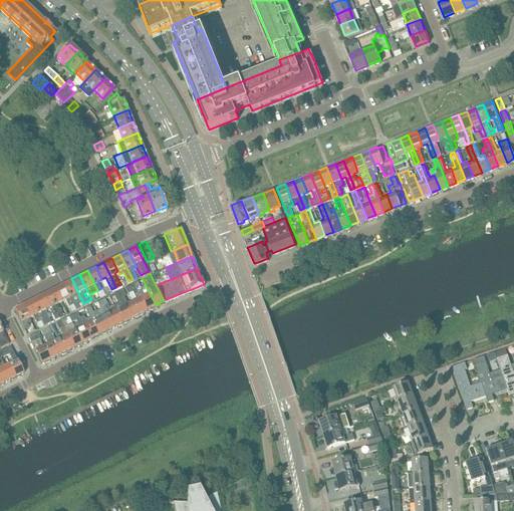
[(71,278),(63,282),(73,302),(75,307),(83,303),(77,291),(71,278)]
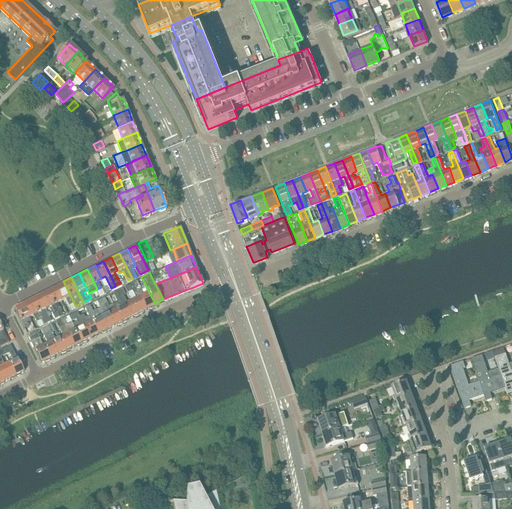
[(137,279),(133,281),(136,286),(146,307),(150,306),(151,306),(155,304),(148,290),(144,282),(139,284),(137,279)]
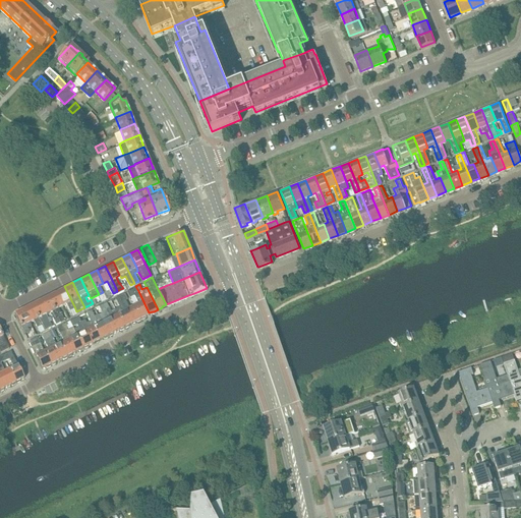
[(64,286),(56,290),(62,304),(66,302),(69,308),(72,314),(76,311),(74,306),(64,286)]
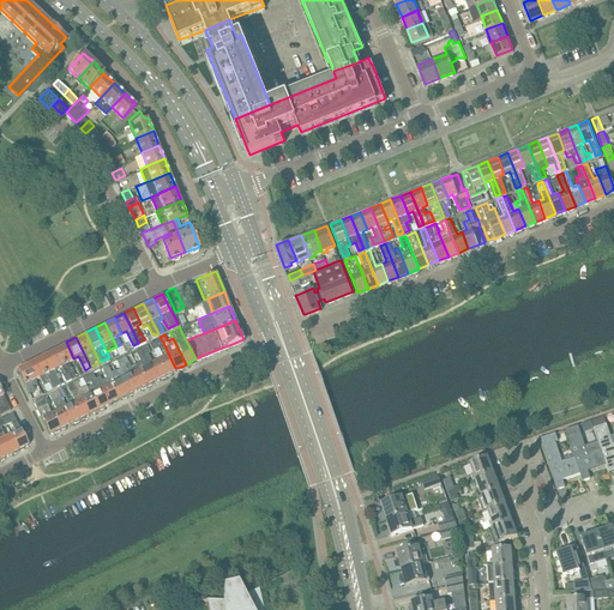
[(160,337),(150,342),(154,348),(158,345),(163,355),(158,357),(167,374),(170,372),(172,370),(175,368),(163,343),(160,337)]
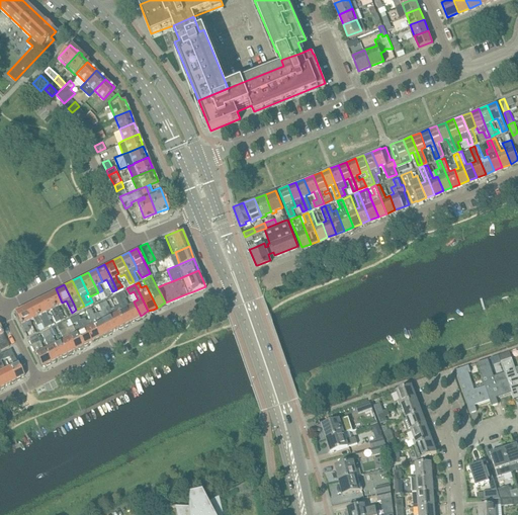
[(56,288),(47,292),(58,313),(60,319),(64,316),(62,311),(58,305),(62,303),(56,288)]
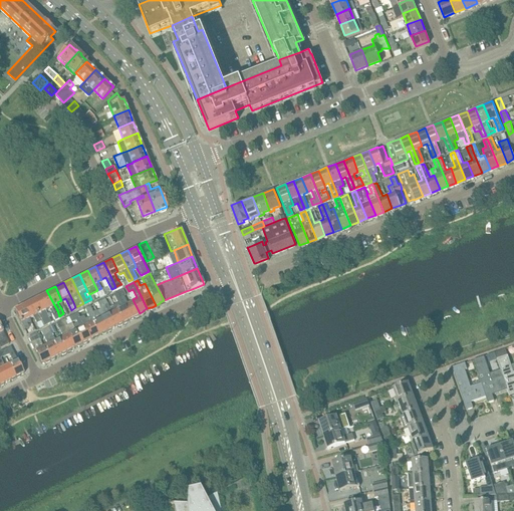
[(122,287),(117,290),(119,295),(131,317),(135,315),(136,315),(140,313),(133,299),(127,302),(123,294),(125,293),(122,287)]
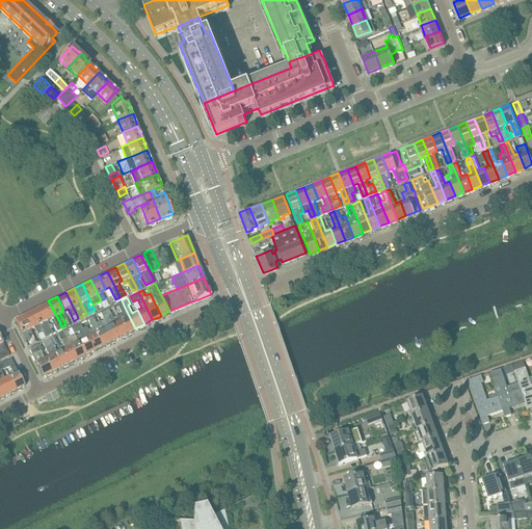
[(48,300),(40,305),(47,319),(51,317),(54,323),(57,329),(61,327),(59,321),(48,300)]
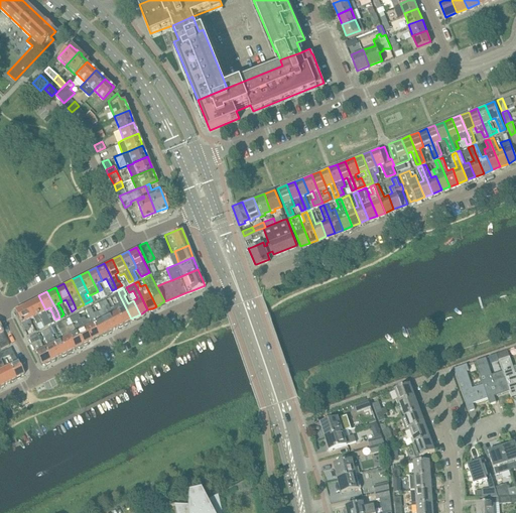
[(38,295),(30,300),(40,319),(43,326),(51,322),(45,309),(38,295)]
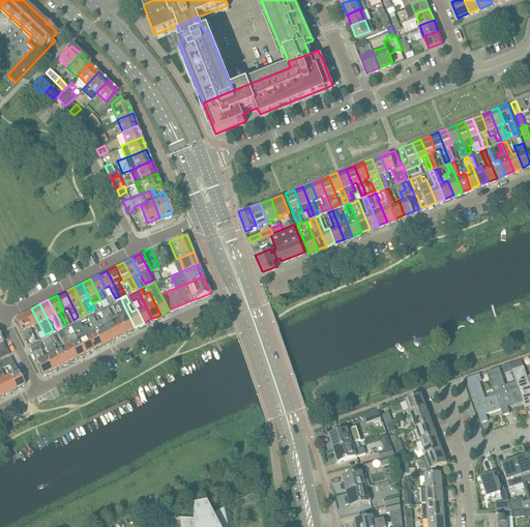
[(121,310),(117,313),(120,318),(127,331),(130,330),(131,328),(135,327),(123,304),(120,306),(121,310)]
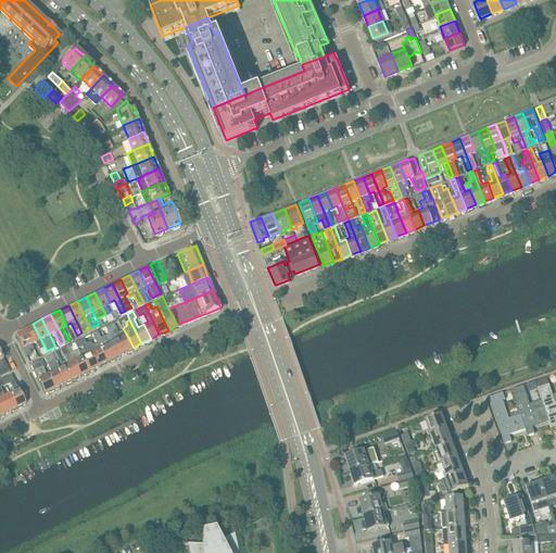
[(113,321),(109,323),(112,328),(124,352),(128,350),(129,350),(134,348),(126,334),(123,328),(118,330),(113,321)]
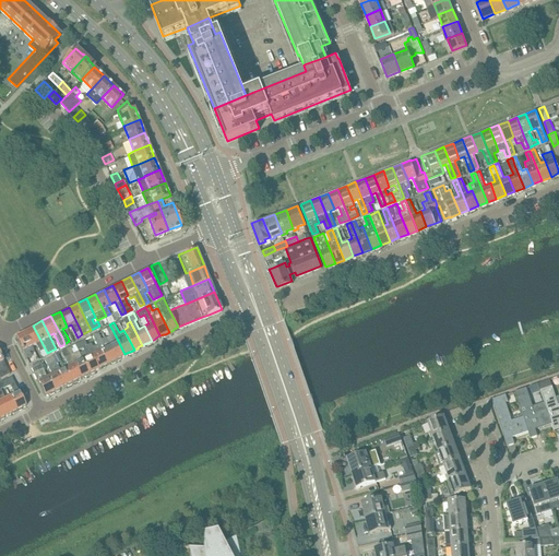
[(109,333),(105,336),(109,344),(117,359),(120,357),(121,355),(125,354),(113,330),(109,324),(106,327),(109,332),(109,333)]
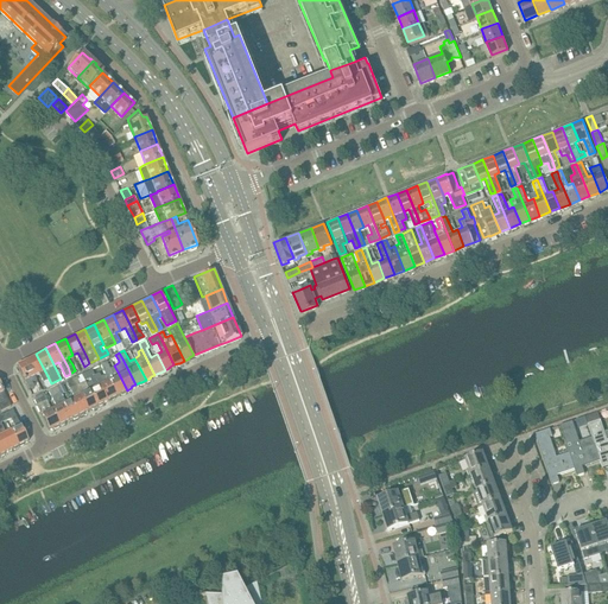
[(29,357),(26,358),(35,374),(39,372),(43,379),(46,386),(51,383),(48,376),(36,354),(29,357)]
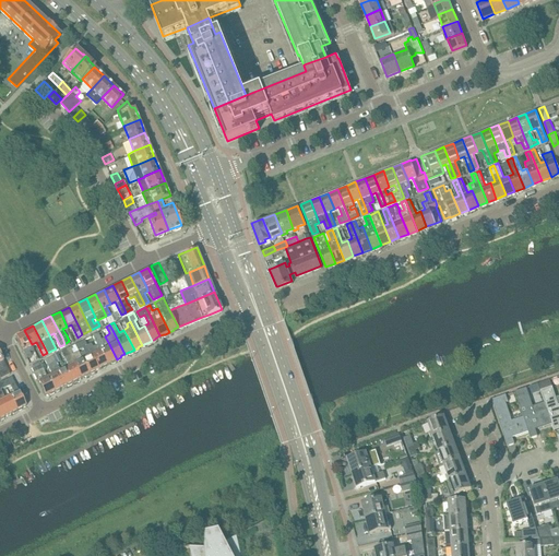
[(24,330),(15,334),(26,356),(31,353),(30,350),(34,347),(32,344),(24,330)]
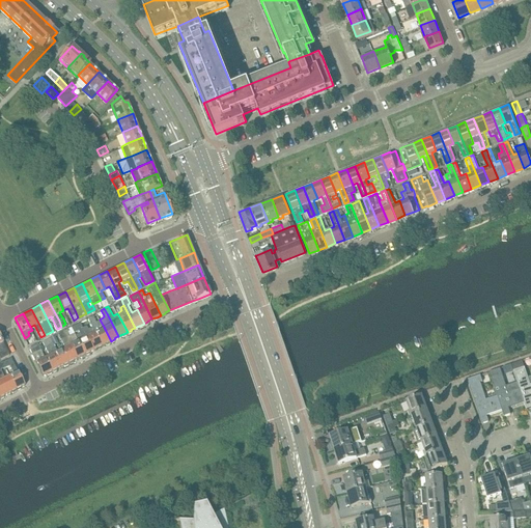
[(92,314),(87,316),(90,323),(92,325),(102,344),(105,342),(107,343),(111,341),(104,327),(100,328),(96,321),(92,314)]
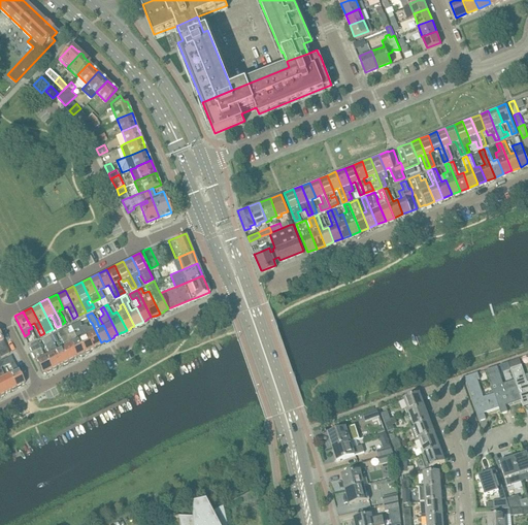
[(79,319),(70,323),(73,329),(78,326),(83,335),(77,337),(85,352),(89,350),(90,349),(93,347),(81,325),(79,319)]
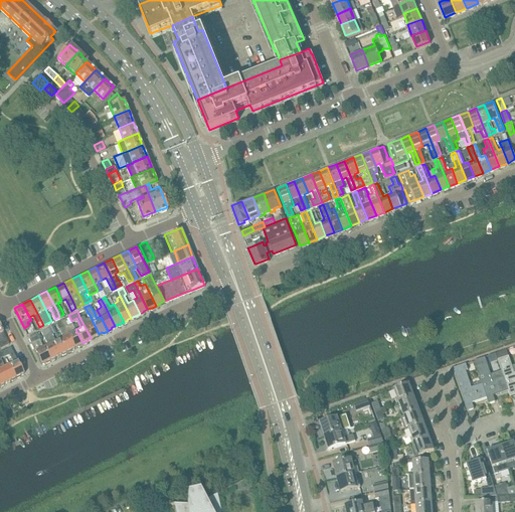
[(83,315),(79,317),(91,338),(94,336),(96,337),(99,335),(99,334),(90,315),(84,318),(83,315)]
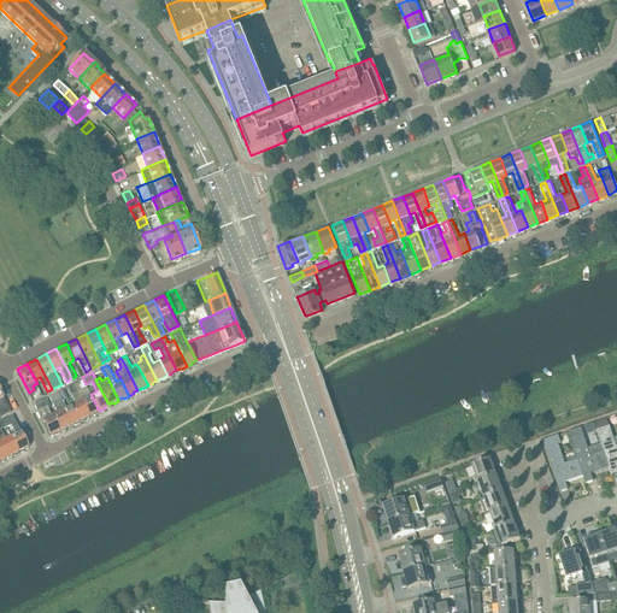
[(78,379),(72,382),(89,414),(93,412),(95,413),(99,411),(90,394),(87,384),(81,387),(82,385),(78,379)]
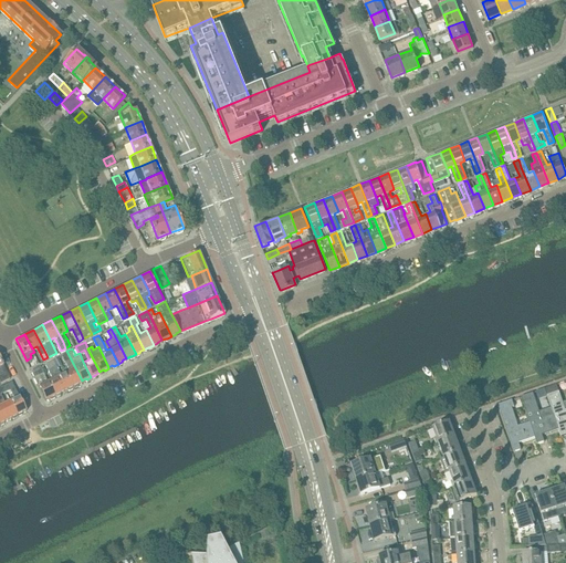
[(66,351),(63,353),(71,368),(65,371),(73,386),(77,384),(79,383),(82,381),(66,351)]
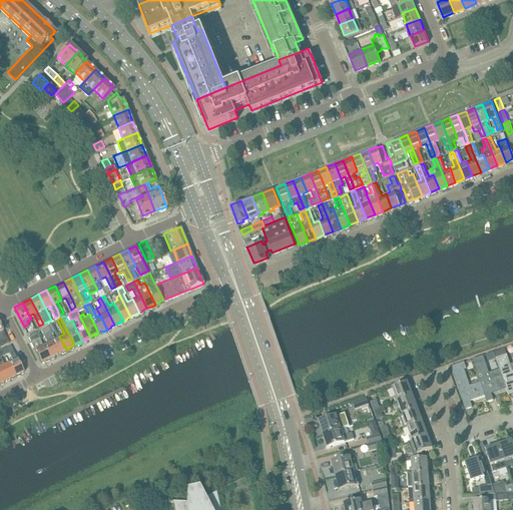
[(48,325),(44,326),(47,332),(58,353),(61,351),(63,352),(66,350),(59,336),(55,338),(51,331),(56,329),(52,322),(48,325)]
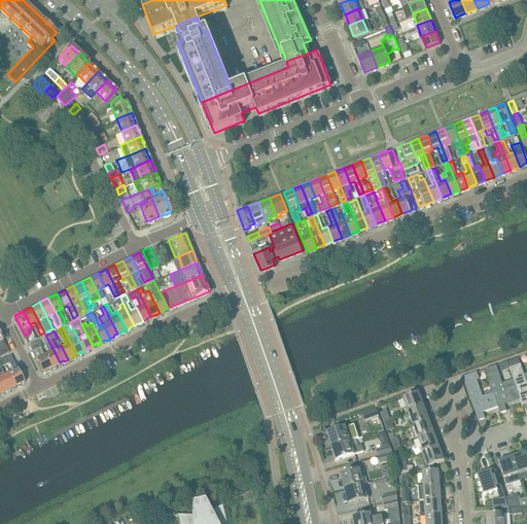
[(0,332),(0,353),(0,354),(9,350),(0,332)]
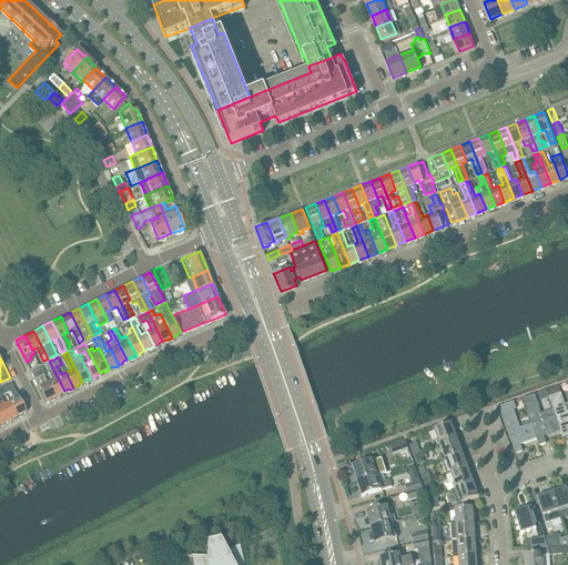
[(49,361),(46,363),(48,370),(53,379),(48,381),(56,396),(60,394),(61,393),(64,391),(52,367),(49,361)]
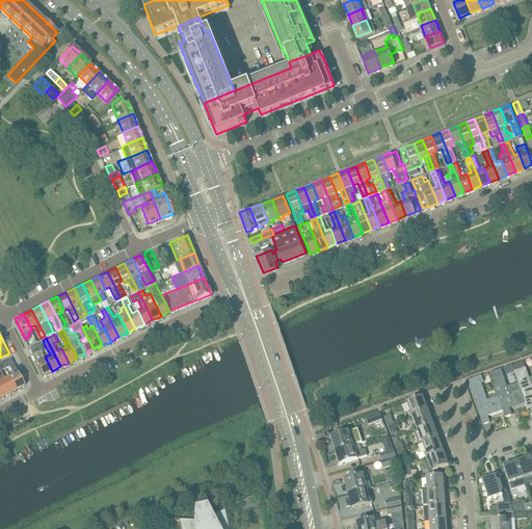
[(38,342),(29,347),(44,374),(47,373),(49,373),(52,371),(45,356),(41,359),(36,350),(41,348),(42,348),(38,342)]
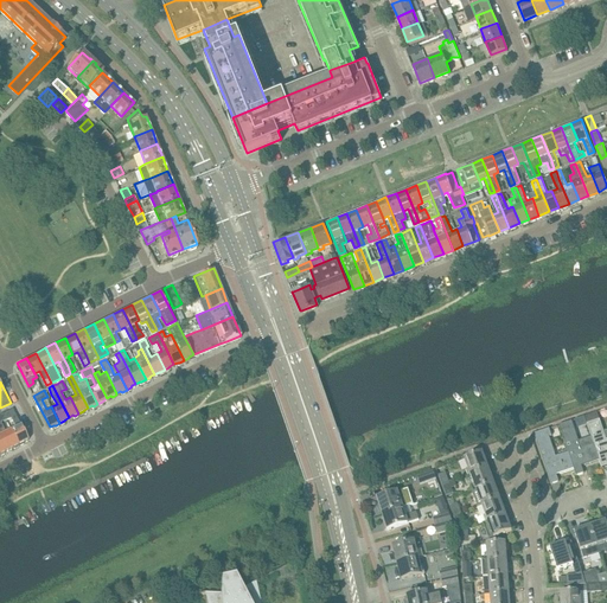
[(7,409),(2,411),(6,417),(11,415),(16,423),(10,425),(19,443),(24,442),(24,440),(29,437),(12,406),(7,409)]
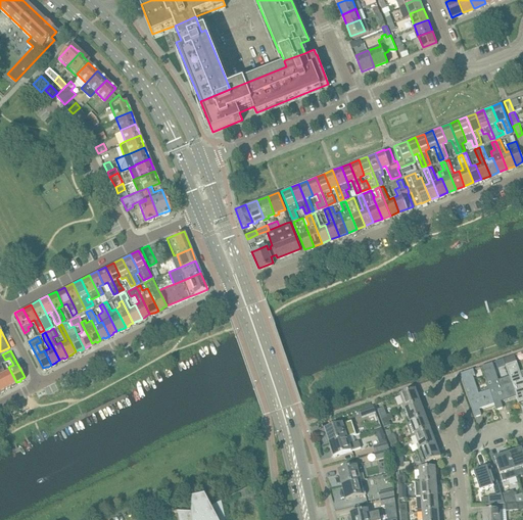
[(2,355),(0,355),(0,370),(7,386),(11,384),(12,384),(16,382),(8,367),(4,370),(0,363),(5,360),(2,355)]
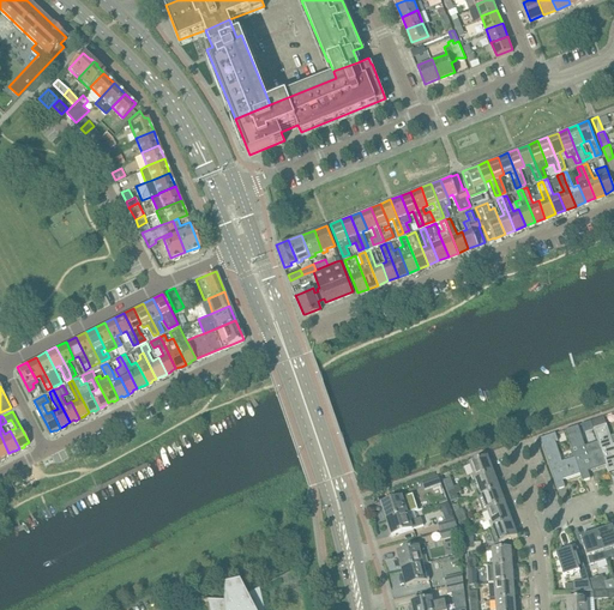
[(606,463),(608,470),(613,466),(613,460),(613,459),(613,441),(613,442),(606,422),(594,426),(597,439),(606,463)]
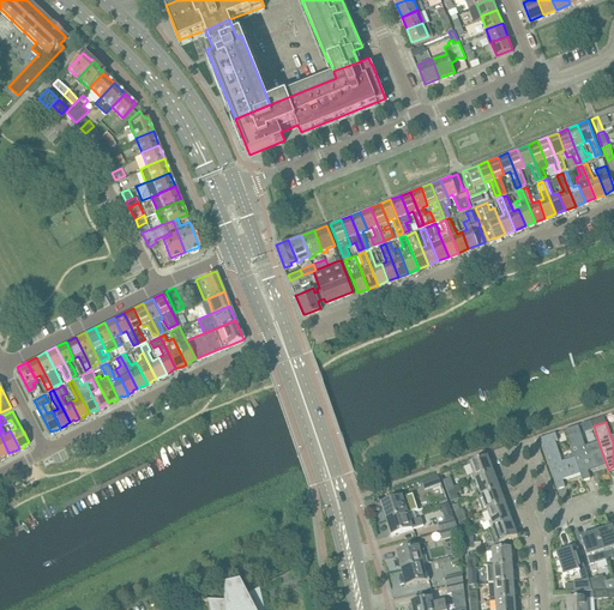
[(588,469),(606,463),(597,439),(585,442),(578,423),(565,427),(575,454),(581,471),(583,478),(590,476),(588,469)]
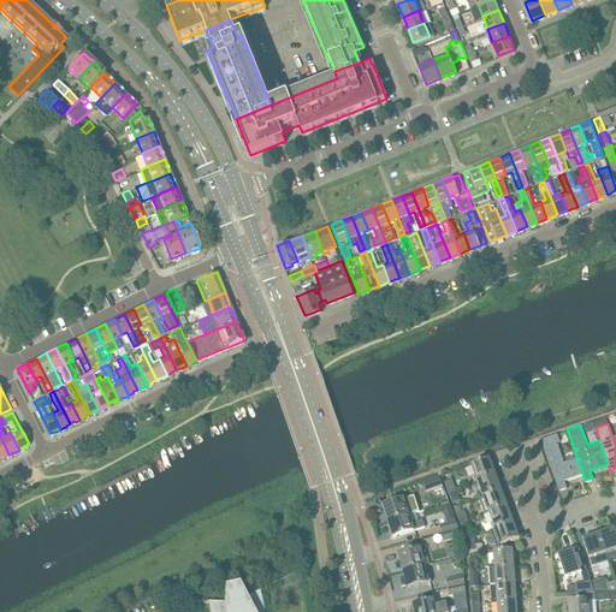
[(582,473),(576,456),(564,461),(557,440),(560,439),(557,432),(542,438),(558,488),(567,486),(564,479),(582,473)]
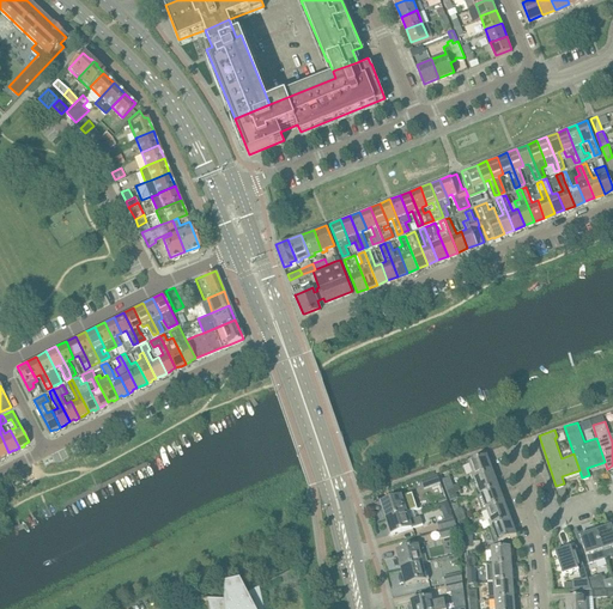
[(468,461),(474,476),(493,469),(487,454),(468,461)]
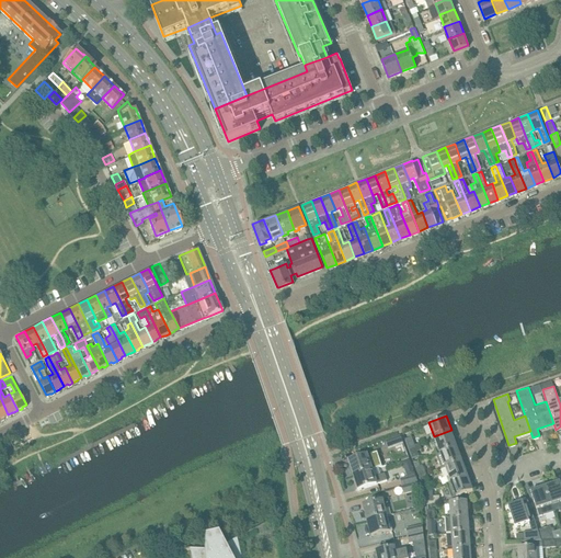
[(457,445),(451,430),(434,436),(439,451),(457,445)]
